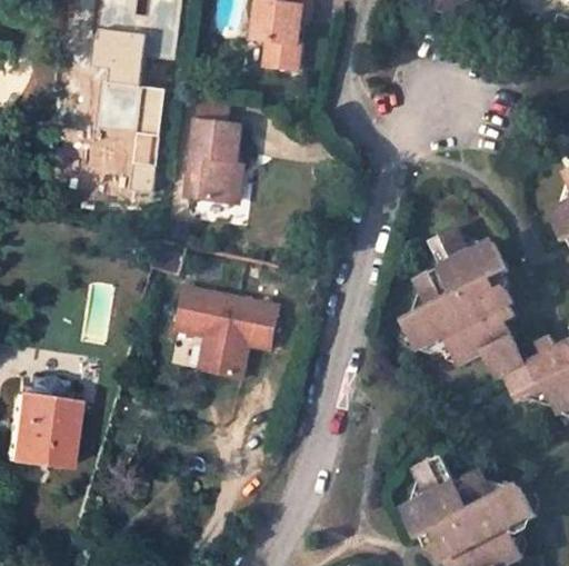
[(272,39),(269,63),(302,68),(306,45),(303,43),(306,22),(307,7),(315,8),(316,0),(270,0),(263,0),(259,38),(272,39)]
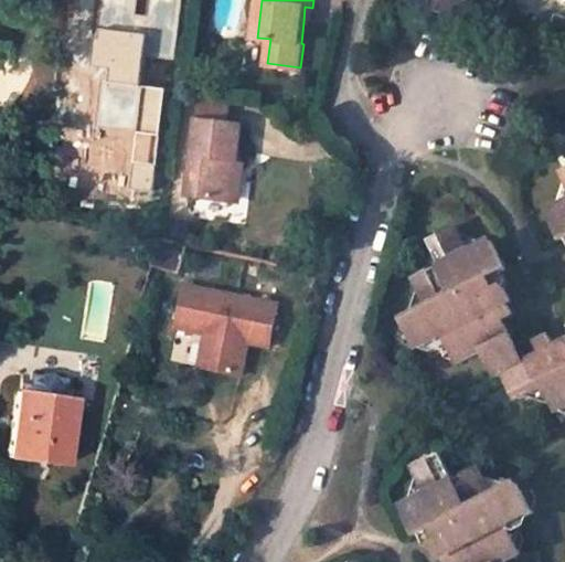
[(422,0),(467,18),(473,0),(422,0)]
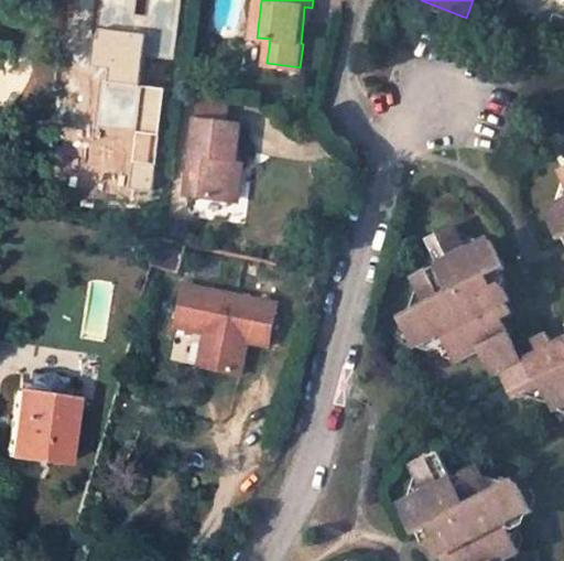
[(311,23),(312,8),(304,7),(303,22),(311,23)]
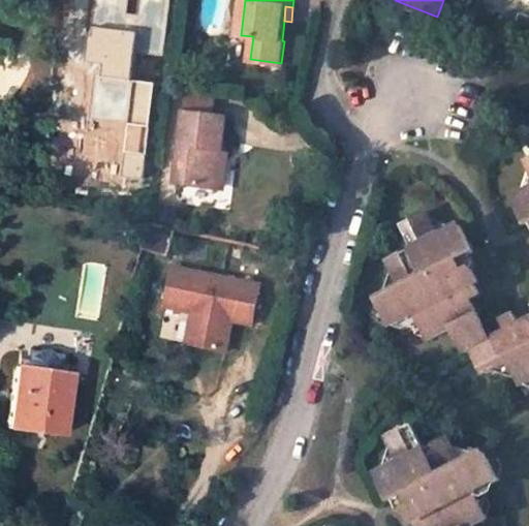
[(184,112),(175,183),(217,187),(221,156),(226,116),(184,112)]
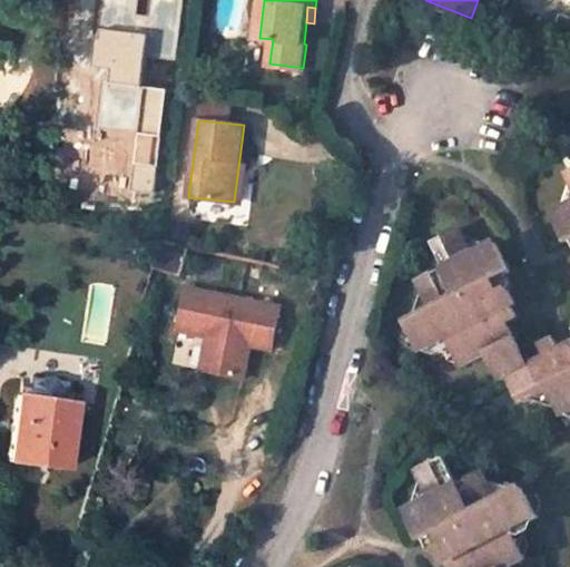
[(569,165),(561,169),(569,187),(569,198),(549,208),(563,237),(569,234),(569,336),(552,345),(548,336),(536,342),(533,335),(513,345),(500,319),(510,313),(505,302),(510,300),(495,272),(504,266),(491,238),(467,251),(452,224),(423,238),(438,265),(414,276),(429,305),(402,318),(416,345),(443,332),(457,360),(482,348),(495,375),(503,371),(518,398),(546,384),(559,411),(569,406),(569,165)]
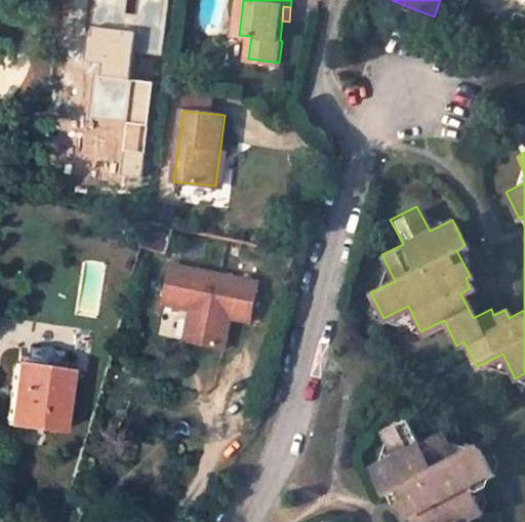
[(215,186),(220,187),(225,155),(219,155),(215,186)]
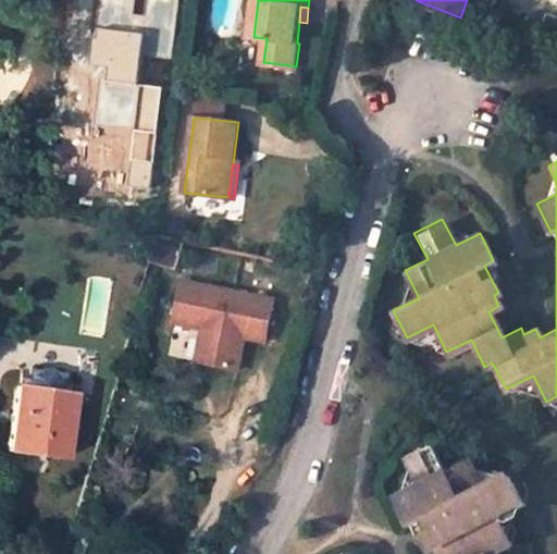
[(177,265),(186,236),(158,231),(150,257),(177,265)]
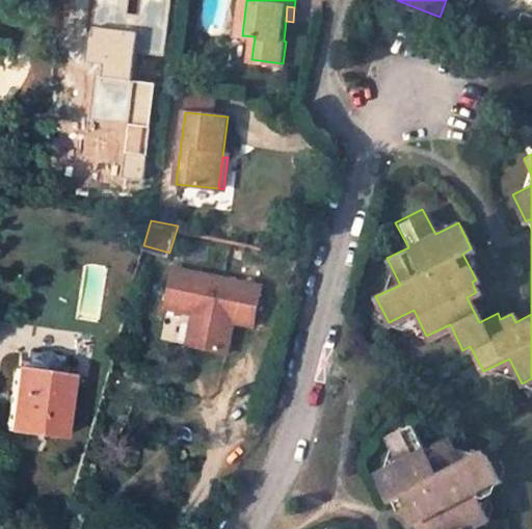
[(235,318),(255,322),(264,283),(176,265),(167,303),(195,310),(189,341),(228,349),(235,318)]
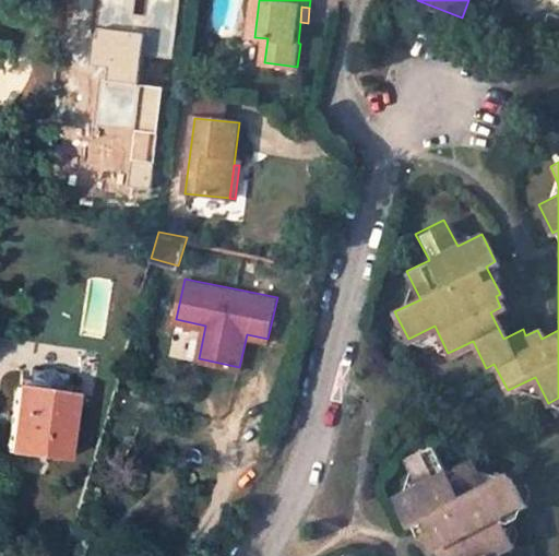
[(73,391),(14,382),(7,448),(64,457),(73,391)]
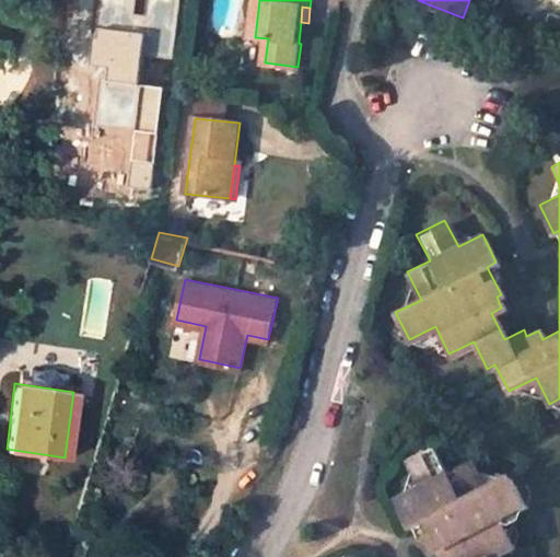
[(444,473),(431,447),(405,461),(418,486),(393,498),(408,525),(416,522),(431,550),(435,547),(440,556),(442,556),(451,553),(452,556),(486,556),(512,542),(498,515),(523,502),(509,475),(482,489),(468,460),(444,473)]
